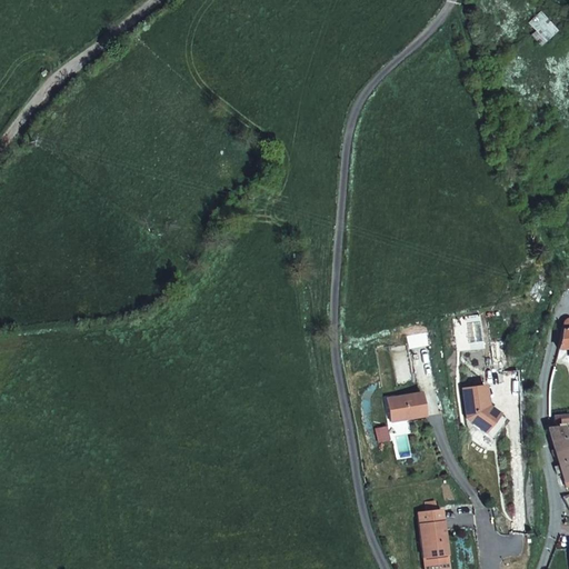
[(540,47),(559,31),(541,10),(527,22),(535,31),(530,36),(540,47)]
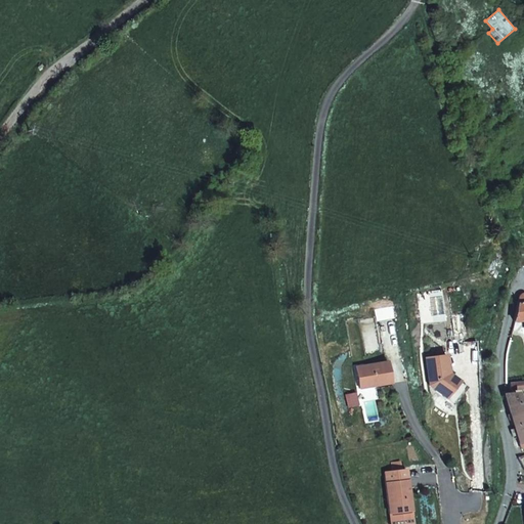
[(433,314),(442,314),(441,296),(432,297),(433,314)]
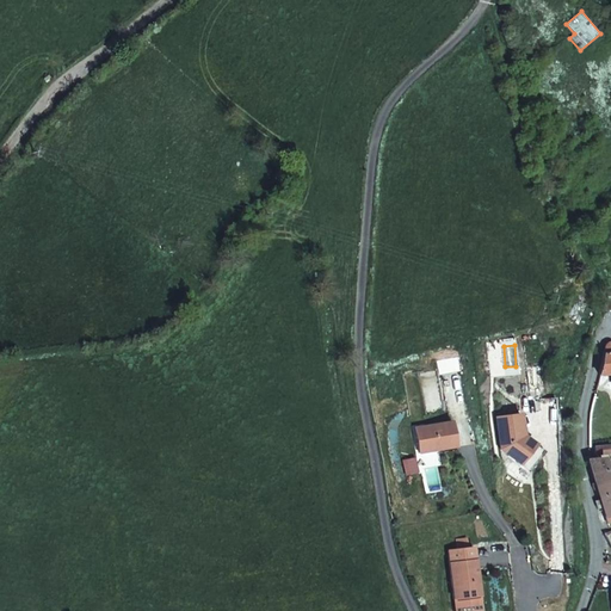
[(610,346),(606,347),(604,350),(602,352),(597,375),(610,374),(610,346)]
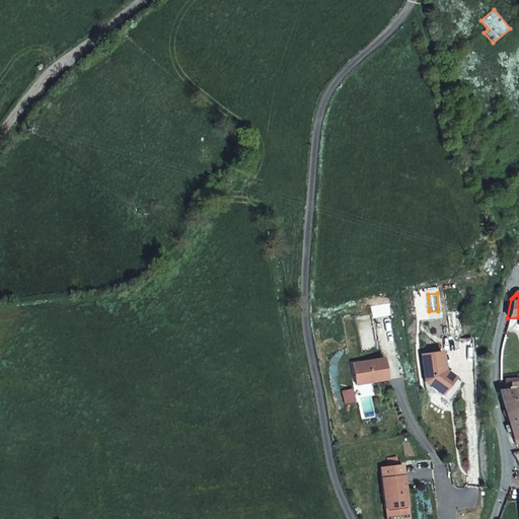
[(449,332),(459,331),(458,312),(447,313),(449,332)]
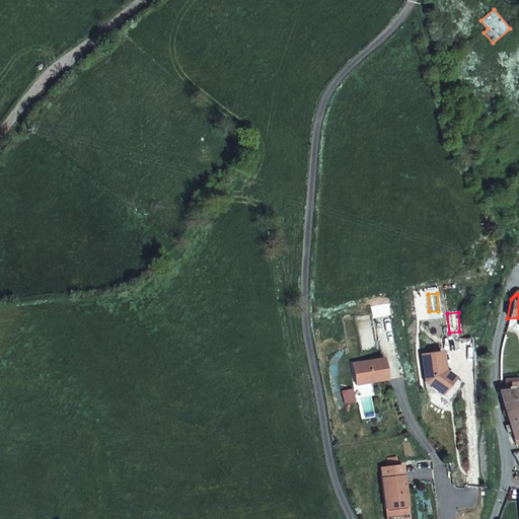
[(443,352),(423,354),(427,380),(451,399),(463,383),(446,370),(443,352)]
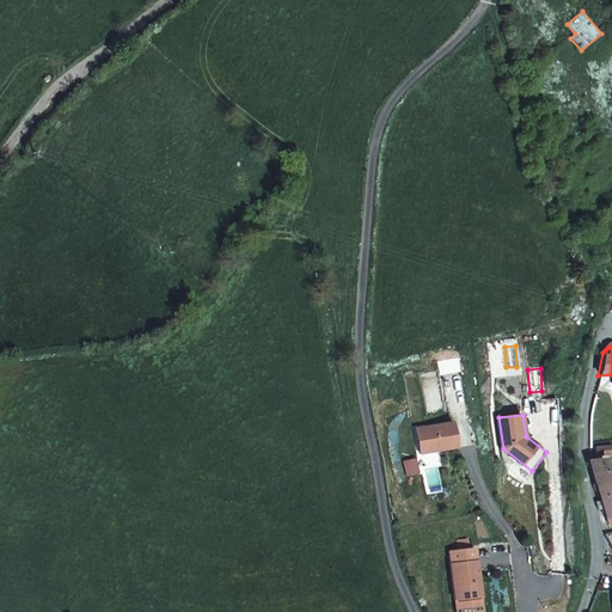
[(453,421),(417,427),(421,453),(458,447),(453,421)]
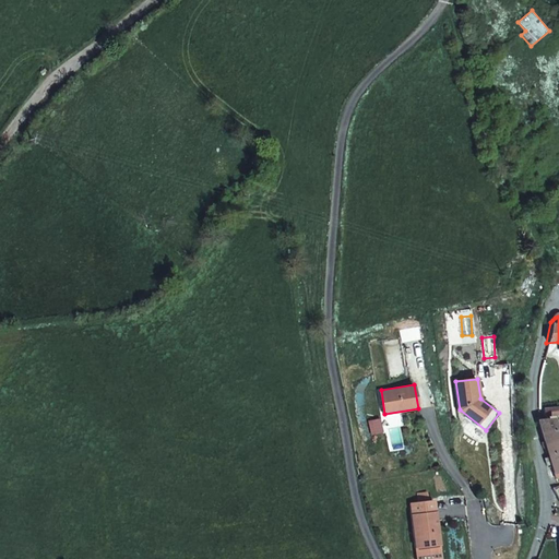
[(556,405),(542,409),(544,417),(558,413),(556,405)]
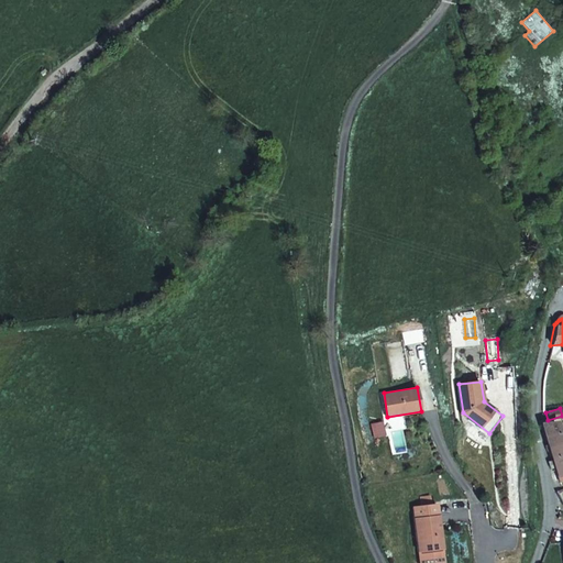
[(383,422),(371,424),(373,438),(386,435),(383,422)]
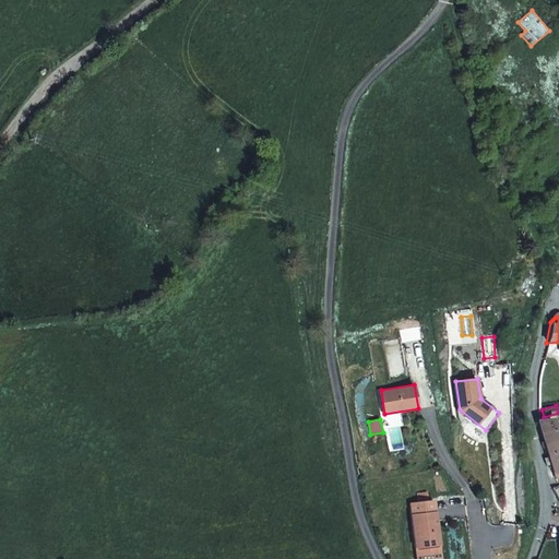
[(539,423),(546,441),(558,437),(558,425),(555,427),(551,419),(539,423)]
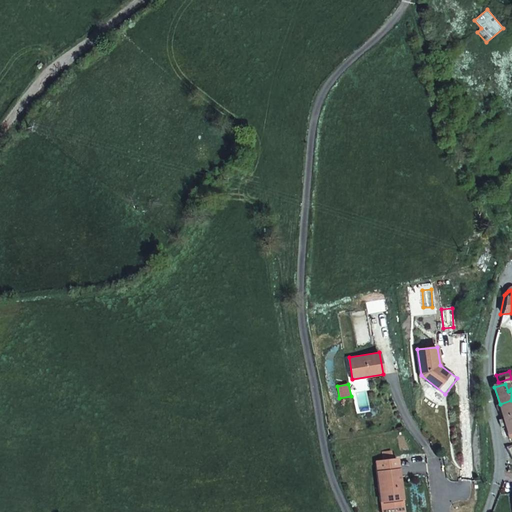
[(511,400),(500,404),(504,417),(511,414),(511,400)]
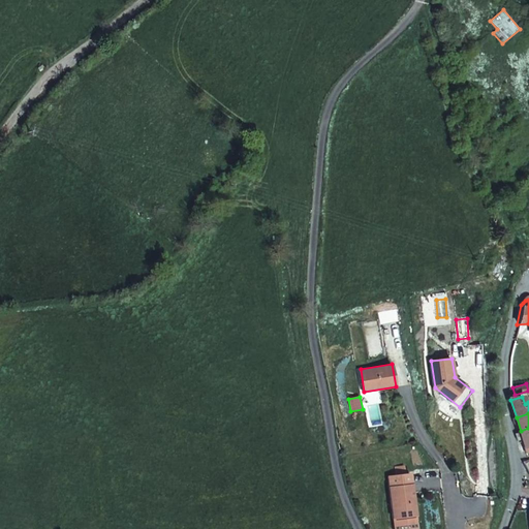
[(404,466),(394,467),(395,476),(405,475),(404,466)]
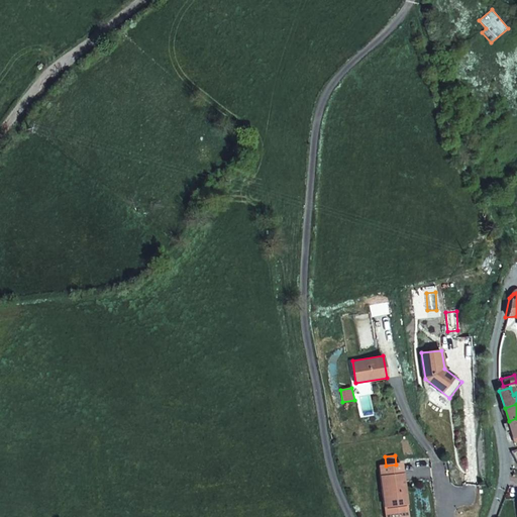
[(379,467),(384,516),(407,516),(401,463),(396,464),(386,466),(379,467)]
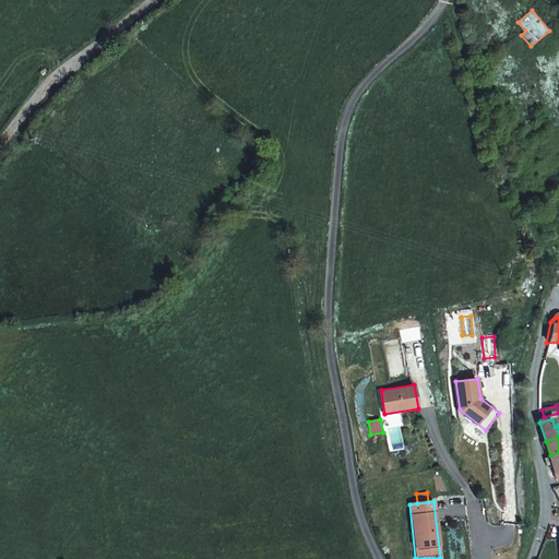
All buildings are outlined.
